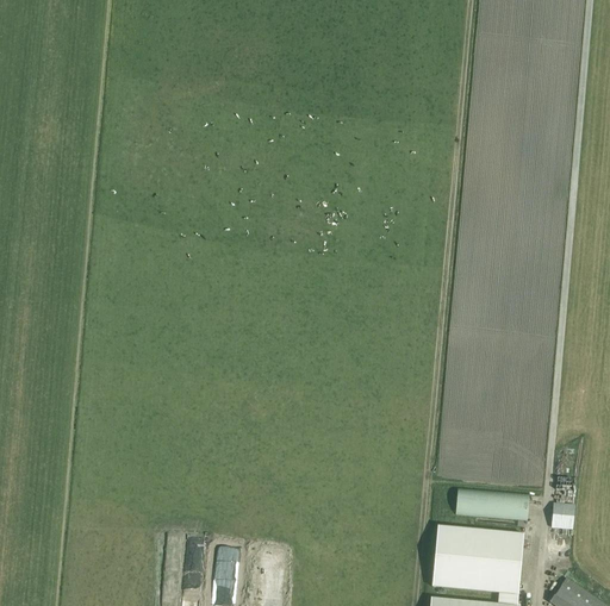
[(565,497),(574,498),(578,483),(568,481),(565,497)]
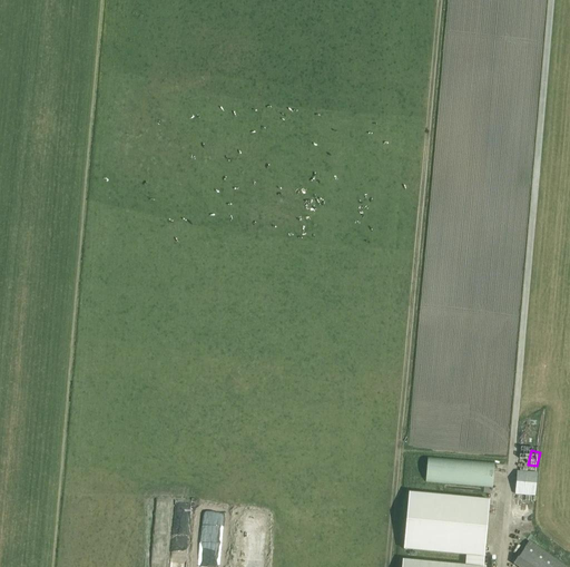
[(425,479),(492,485),(495,460),(428,455),(425,479)]
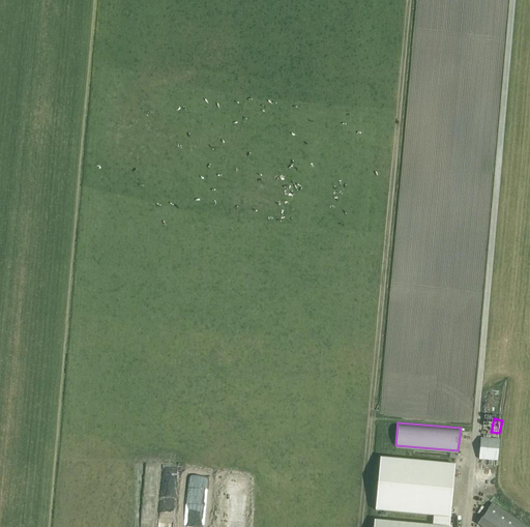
[(480,441),(481,456),(501,456),(500,441),(480,441)]
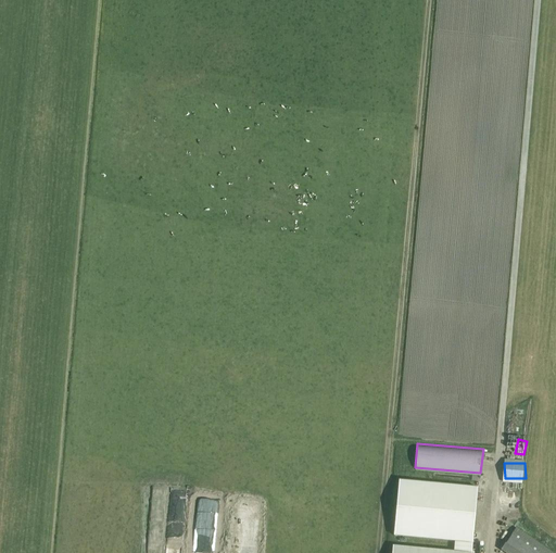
[(471,552),(478,486),(399,478),(394,533),(454,539),(454,549),(392,543),(391,552),(471,552)]
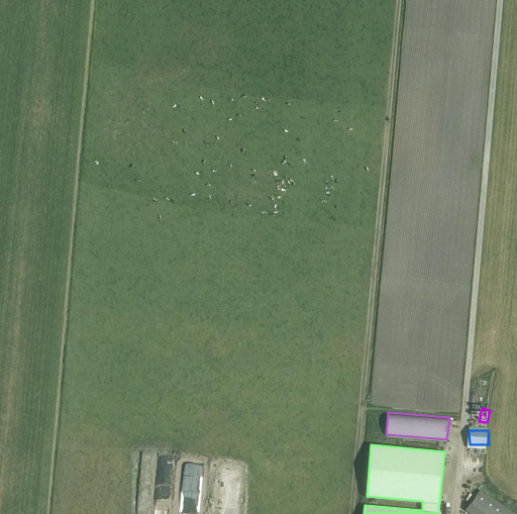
[(469,507),(479,513),(514,513),(516,510),(516,509),(482,487),(469,507)]
